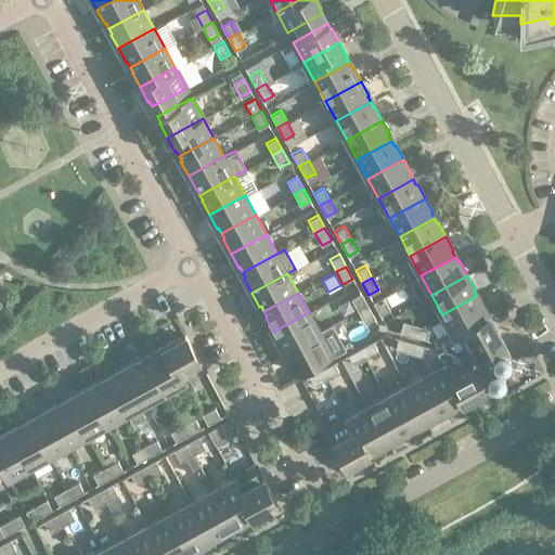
[(350,298),(358,310),(368,305),(360,293),(350,298)]
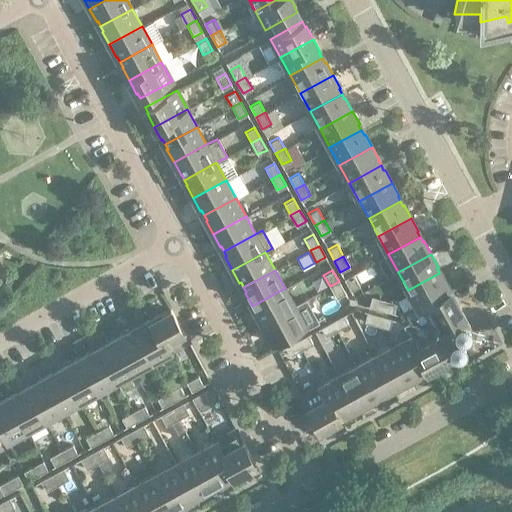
[(359,285),(353,273),(344,278),(350,290),(359,285)]
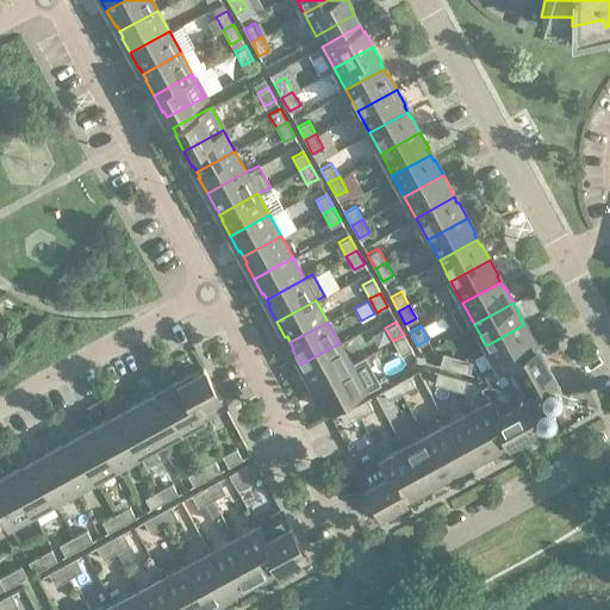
[(527,331),(523,325),(486,346),(497,366),(483,374),(484,374),(536,346),(528,330),(527,331)]
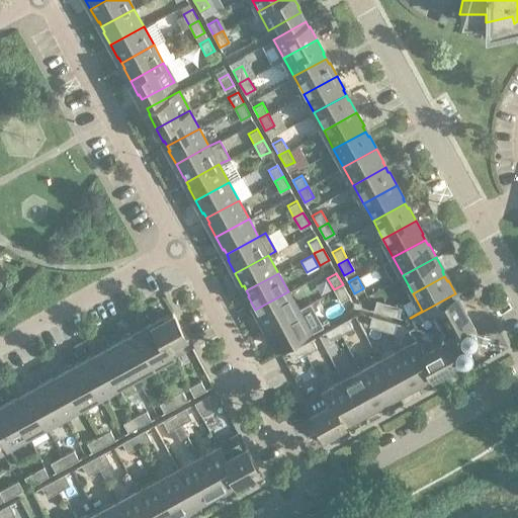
[(349,296),(343,284),(334,289),(340,301),(349,296)]
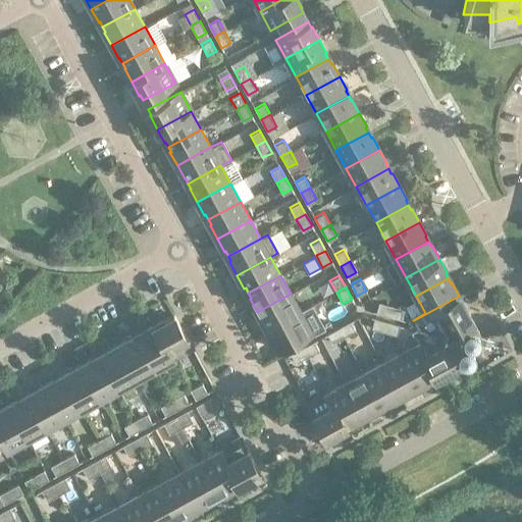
[(300,311),(291,294),(257,312),(264,324),(265,324),(268,329),(300,311)]
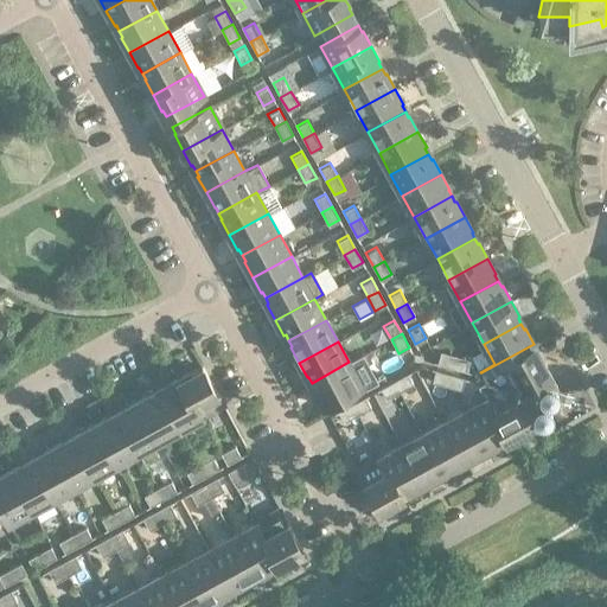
[(510,387),(517,389),(547,397),(547,396),(549,396),(551,395),(553,395),(554,394),(555,391),(556,390),(556,389),(556,387),(556,385),(556,384),(556,383),(534,344),(481,372),(485,379),(510,387)]
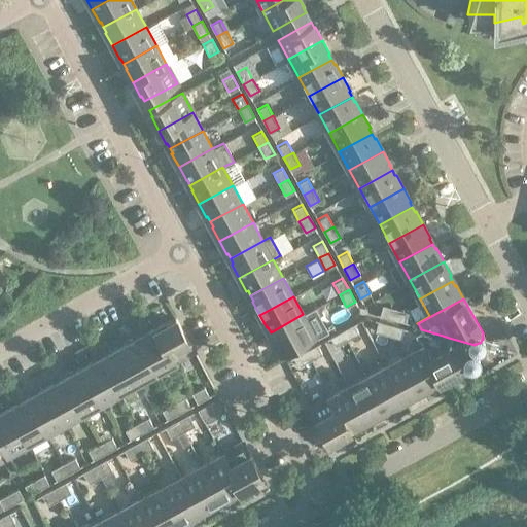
[(379,314),(392,318),(395,308),(382,304),(379,314)]
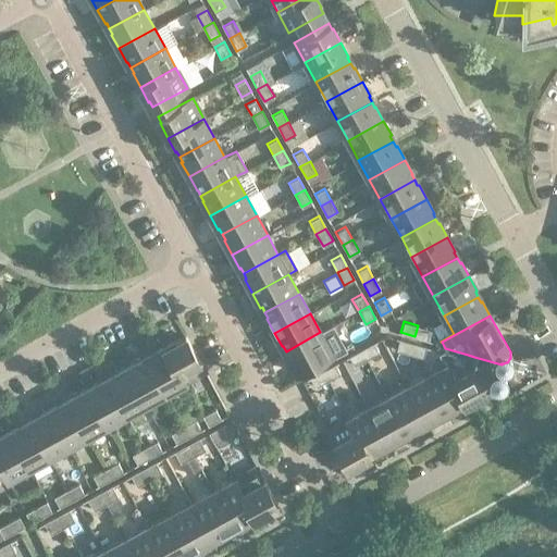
[(347,349),(334,325),(320,332),(286,351),(289,357),(287,357),(296,372),(330,354),(332,358),(347,349)]
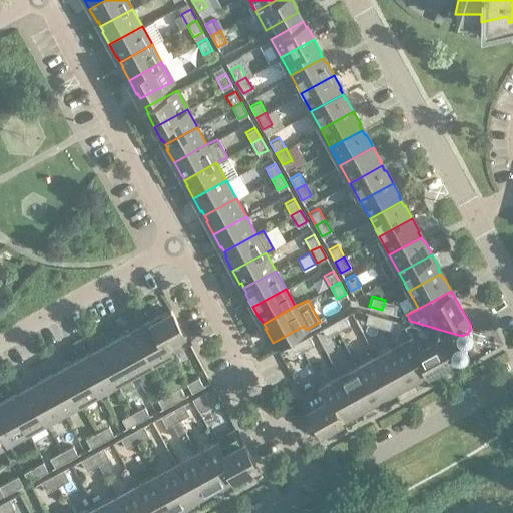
[(397,304),(385,300),(382,310),(394,314),(397,304)]
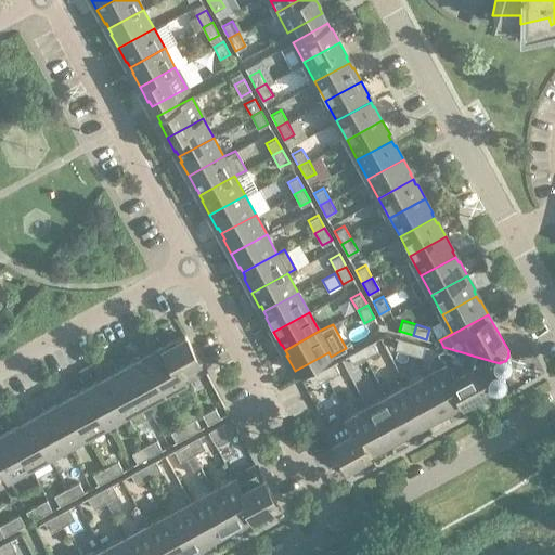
[(203,370),(184,335),(179,338),(178,337),(164,345),(183,381),(203,370)]
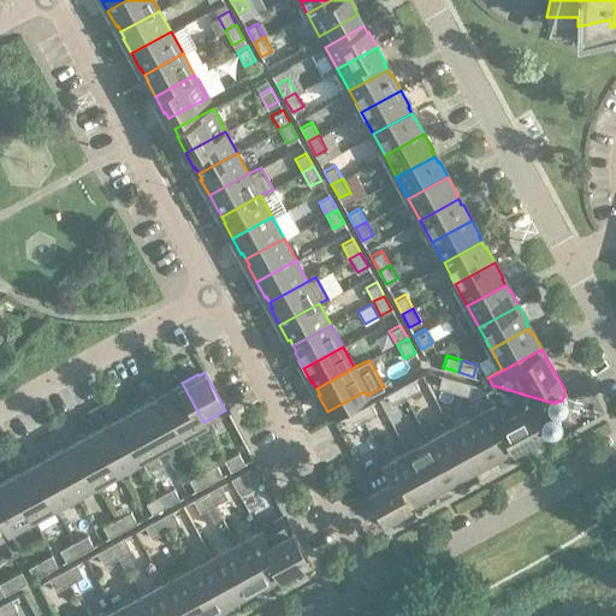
[(438,386),(452,391),(456,379),(442,374),(438,386)]
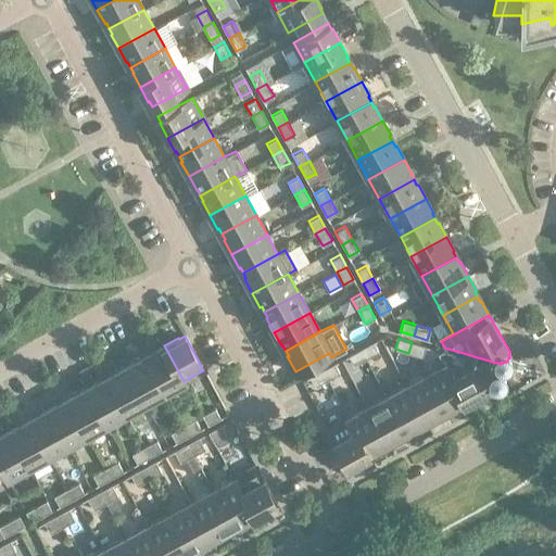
[(373,342),(361,349),(366,358),(378,352),(373,342)]
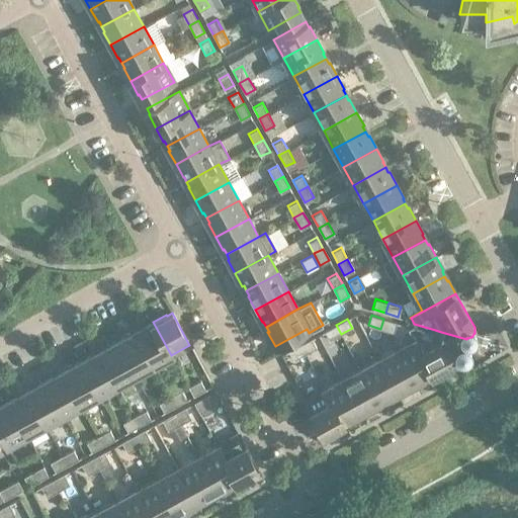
[(397,322),(383,319),(380,329),(394,332),(397,322)]
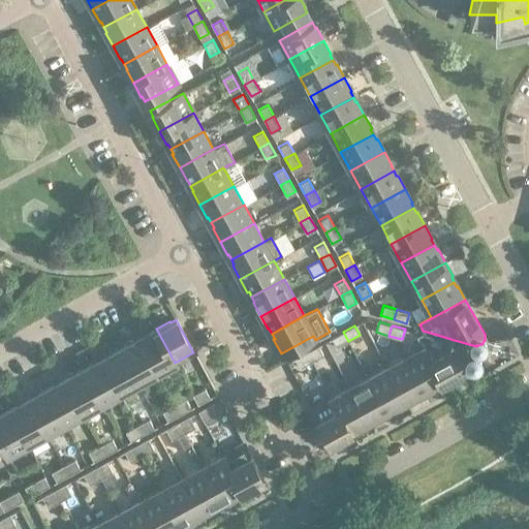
[(175,363),(156,329),(143,336),(144,337),(138,340),(156,372),(175,363)]
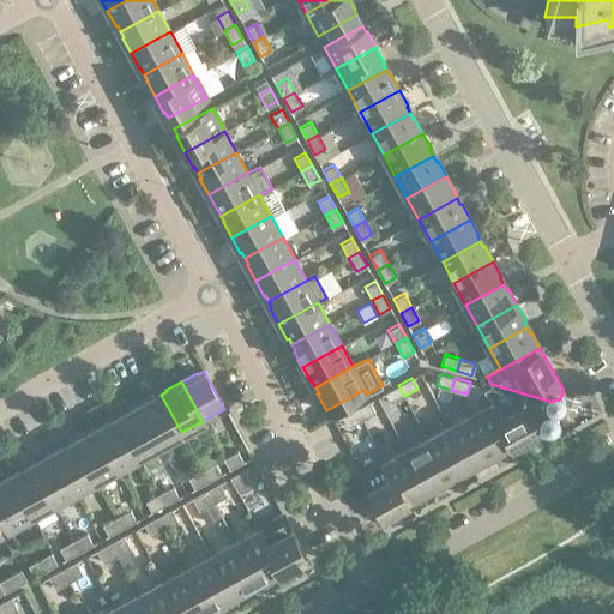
[(553,402),(523,393),(516,391),(491,384),(483,387),(512,441),(553,420),(554,419),(555,417),(557,416),(557,415),(557,414),(557,411),(557,410),(557,409),(557,408),(555,407),(554,405),(552,404),(553,402)]
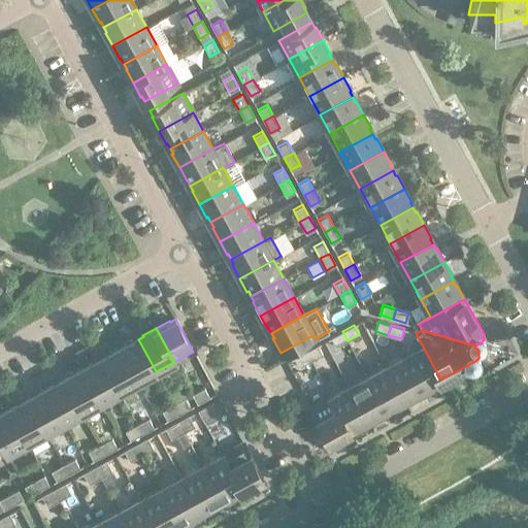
[(348,340),(342,331),(330,337),(335,347),(348,340)]
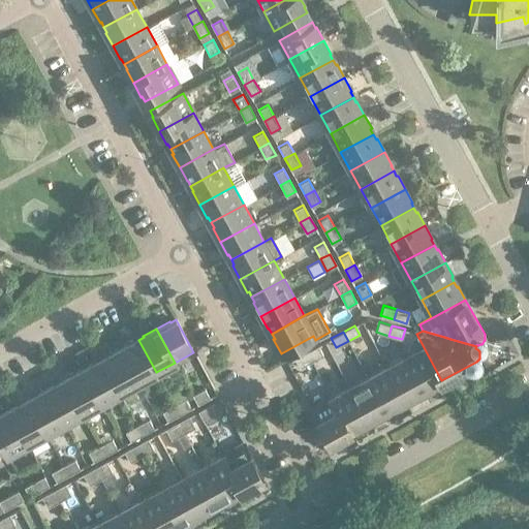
[(441,380),(416,334),(415,335),(423,347),(405,356),(423,390),(428,386),(429,387),(441,380)]
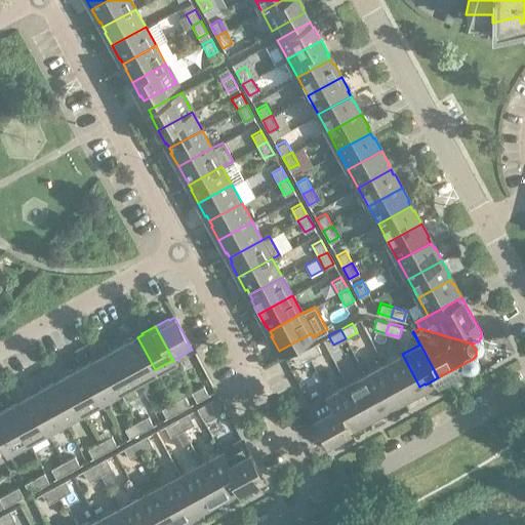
[(155,369),(137,337),(132,340),(131,338),(118,346),(136,379),(155,369)]
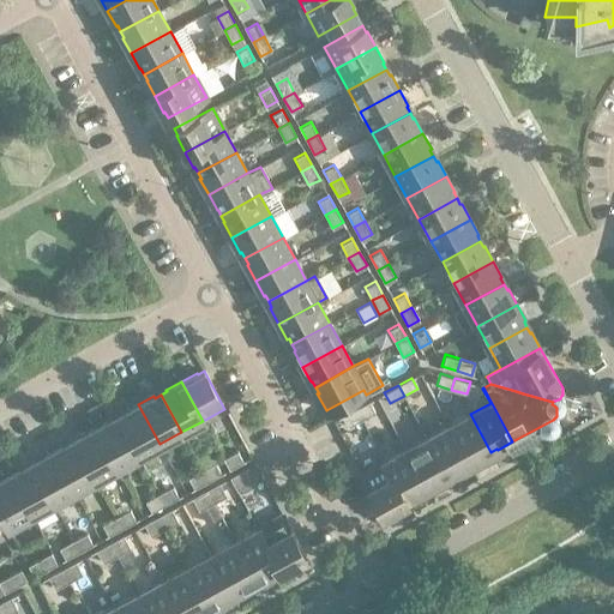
[(368,401),(355,408),(361,419),(374,411),(368,401)]
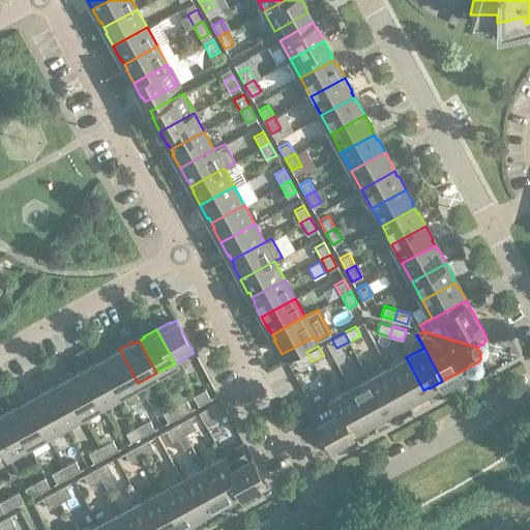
[(138,383),(119,349),(106,357),(107,358),(101,360),(119,393),(138,383)]
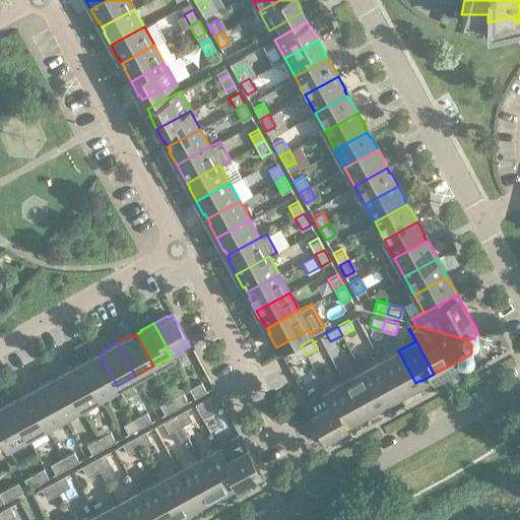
[(306,354),(301,345),(289,352),(295,362),(306,354)]
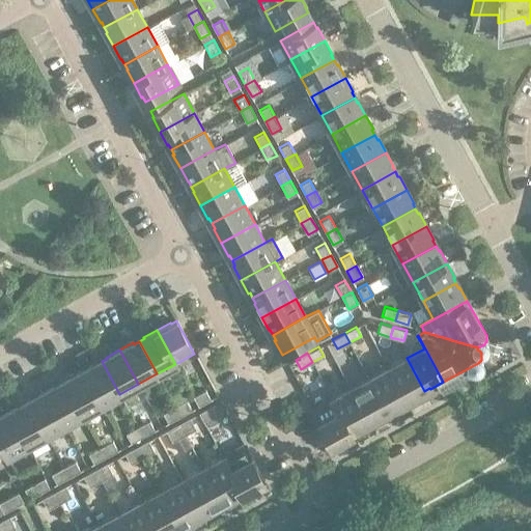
[(424,391),(407,358),(388,368),(407,402),(420,395),(419,394),(424,391)]
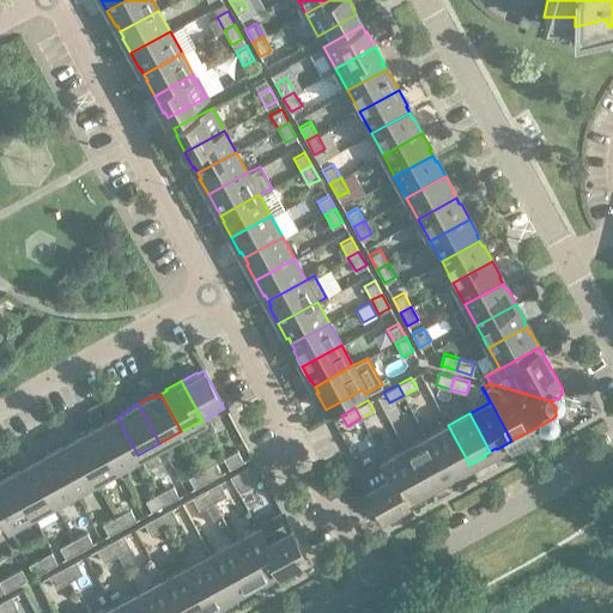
[(138,455),(117,417),(111,420),(110,419),(95,428),(116,467),(138,455)]
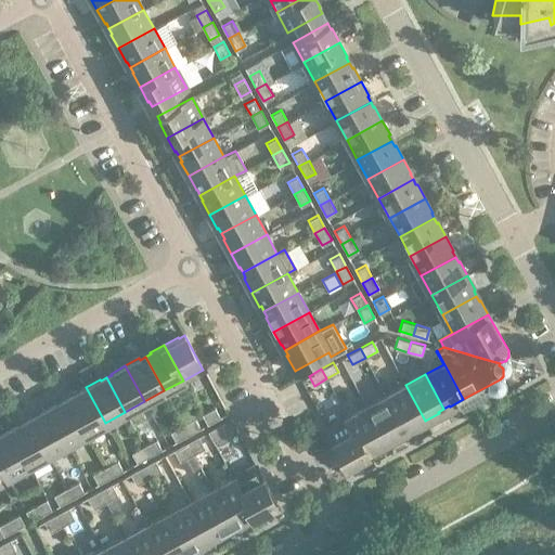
[(425,421),(405,385),(386,396),(404,429),(410,427),(411,428),(425,421)]
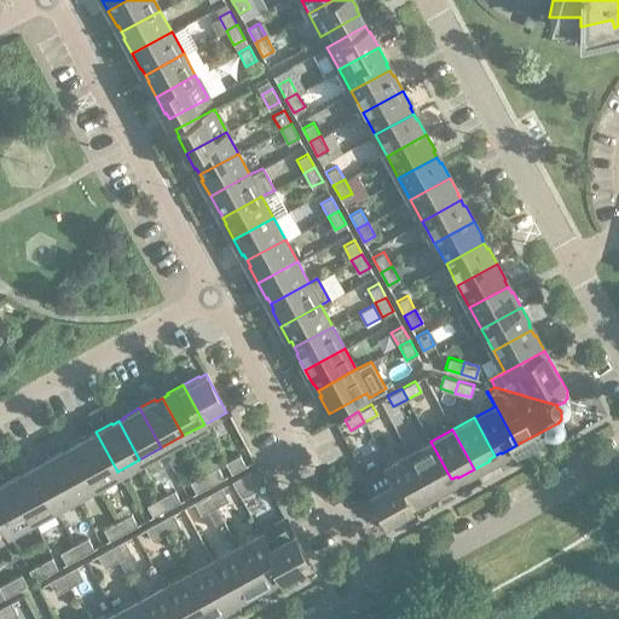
[(117,472),(96,432),(80,440),(81,441),(75,445),(96,484),(117,472)]
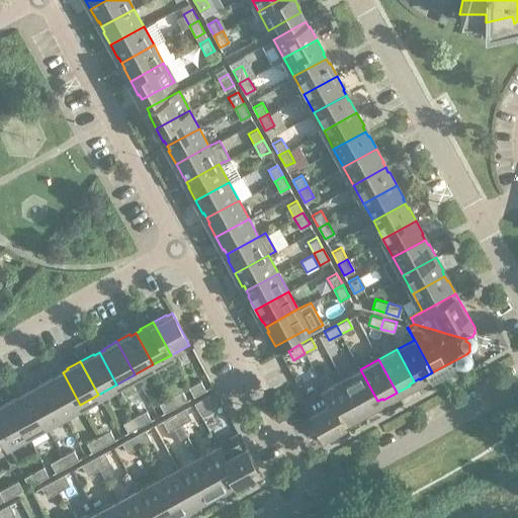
[(377,401),(360,369),(342,379),(360,412),(373,405),(372,404),(377,401)]
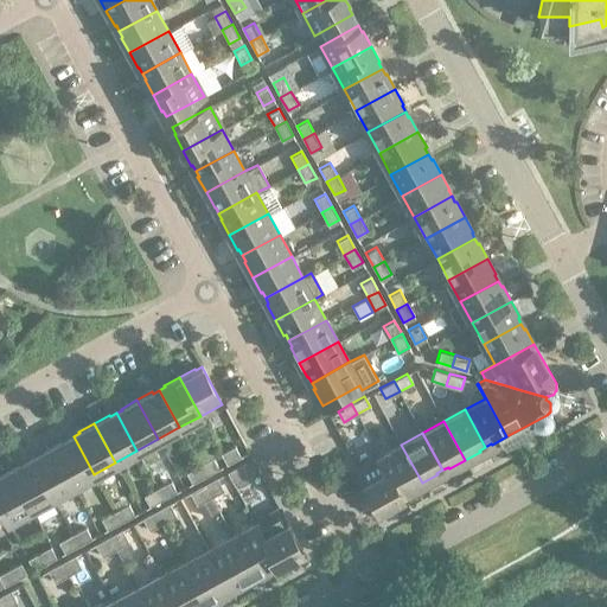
[(94,474),(74,436),(68,440),(68,439),(52,447),(74,485),(94,474)]
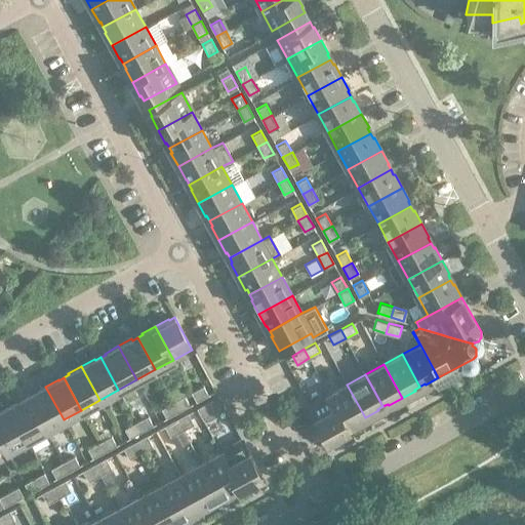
[(202,385),(191,392),(196,401),(207,395),(202,385)]
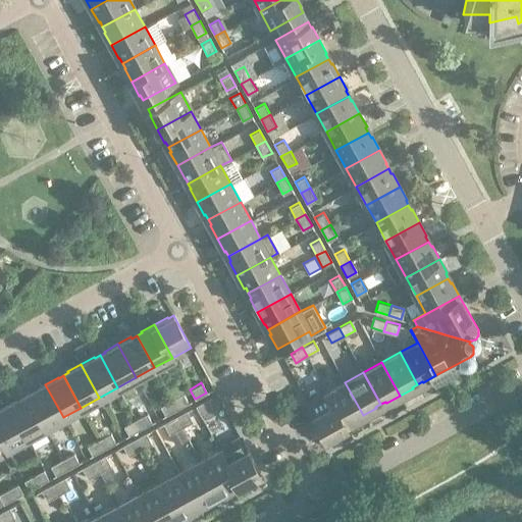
[(363,415),(345,382),(326,392),(344,424),(349,421),(350,422),(363,415)]
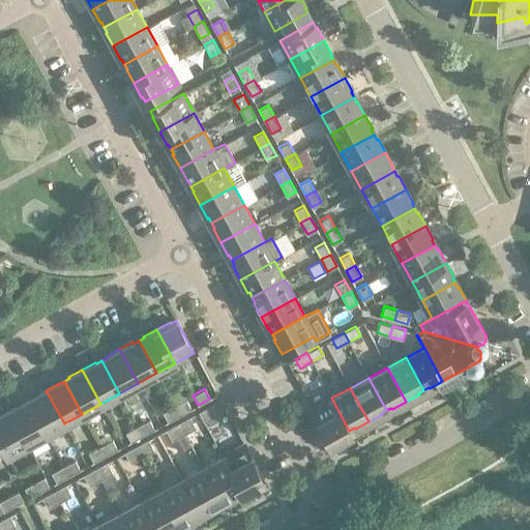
[(64,423),(46,390),(32,398),(32,399),(27,402),(46,434),(64,423)]
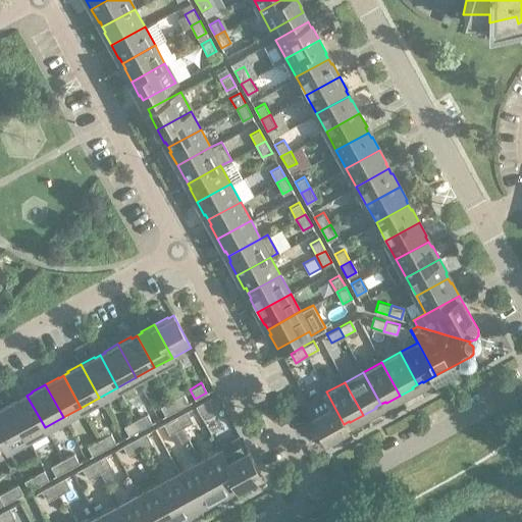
[(344,424),(326,392),(307,403),(326,435),(340,428),(338,427),(344,424)]
